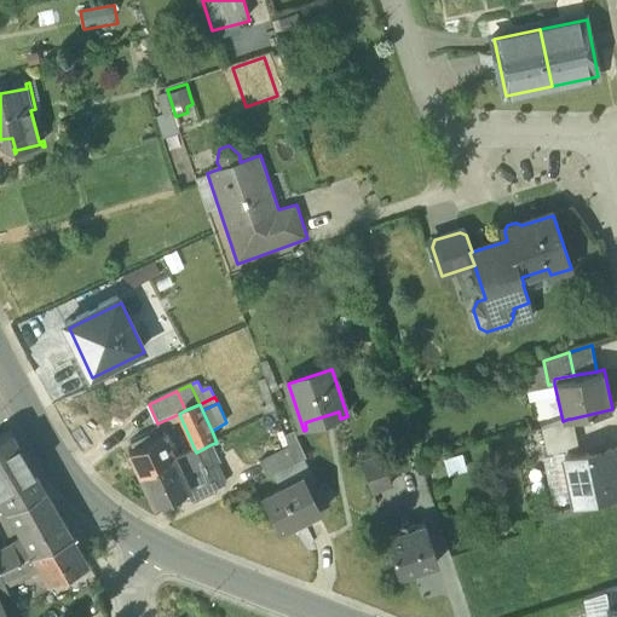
[(563,421),(540,428),(546,455),(578,447),(571,419),(563,421)]
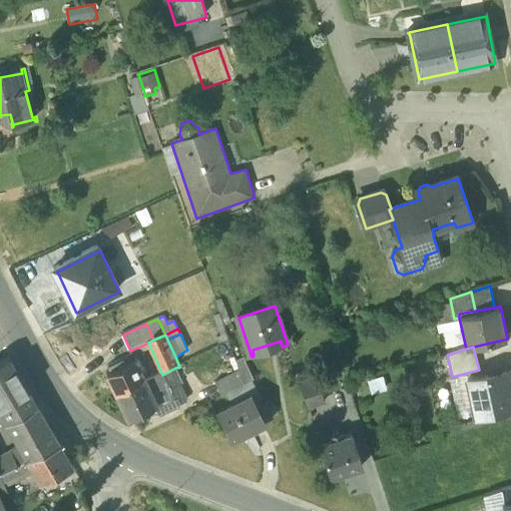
[(133,356),(109,367),(111,372),(108,374),(118,396),(147,382),(137,360),(135,361),(133,356)]
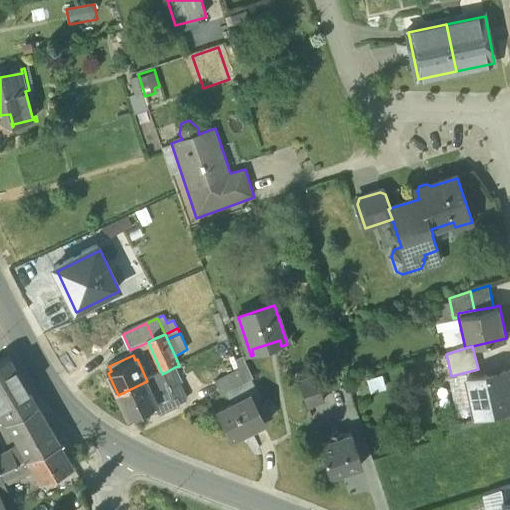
[(237,371),(242,386),(244,385),(255,380),(243,357),(234,361),(237,371)]
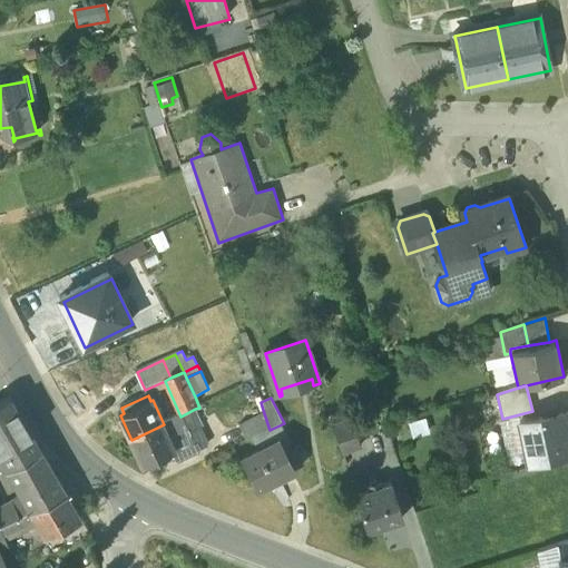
[(6,472),(42,453),(11,400),(0,405),(0,463),(5,473),(6,472)]
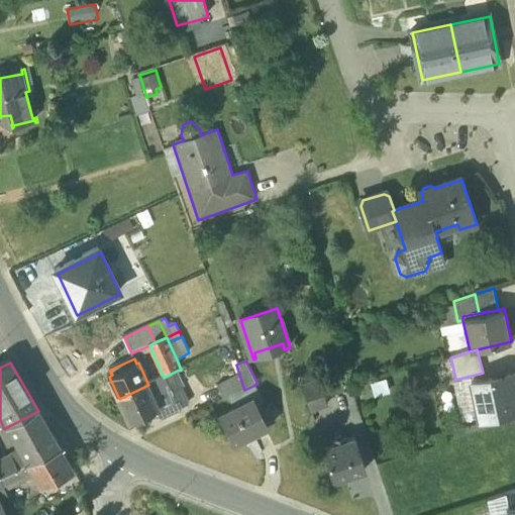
[(185,387),(177,371),(166,377),(173,392),(183,388),(185,387)]
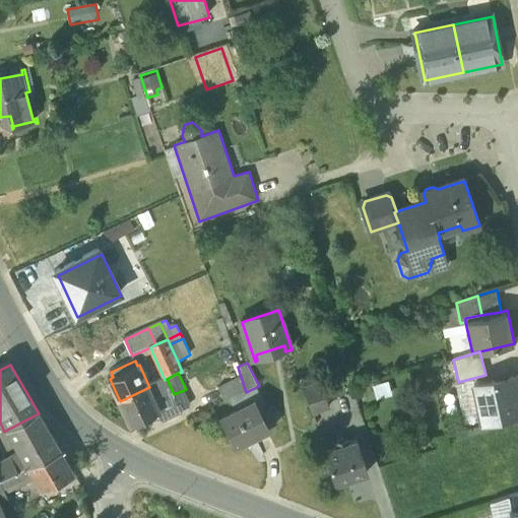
[(517,374),(473,384),(481,419),(517,410),(517,374)]
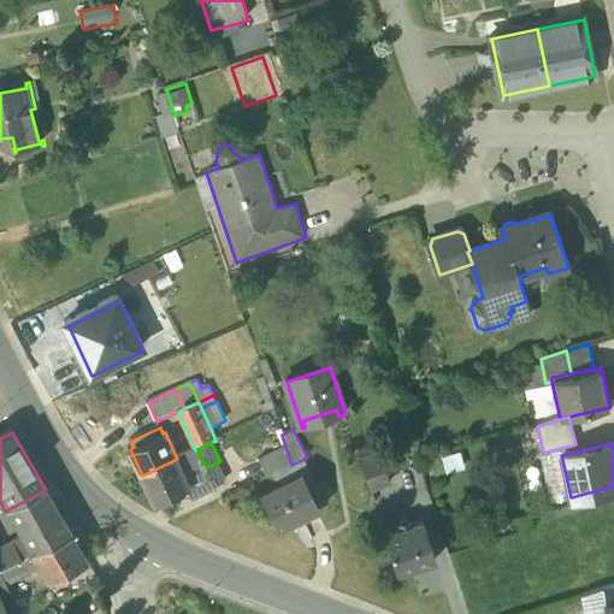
[(271,474),(291,465),(285,447),(258,460),(267,477),(271,474)]
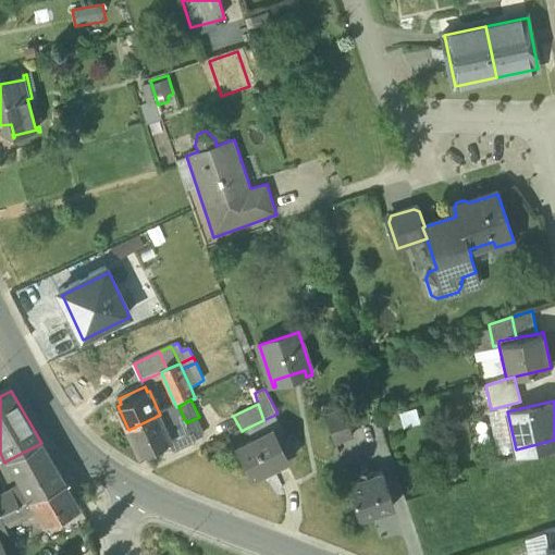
[(176,407),(160,415),(169,434),(187,426),(186,422),(179,406),(176,407)]
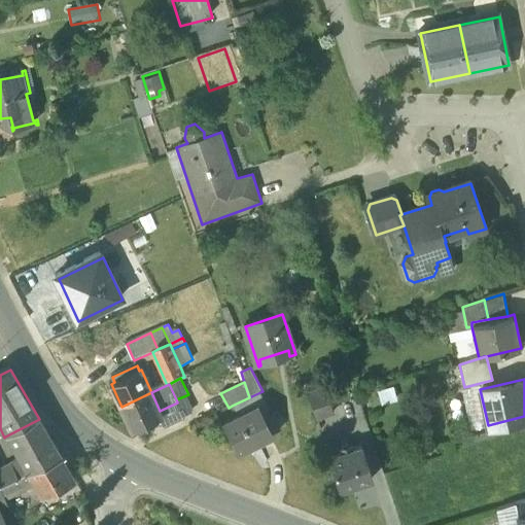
[(326,387),(309,393),(317,419),(335,413),(326,387)]
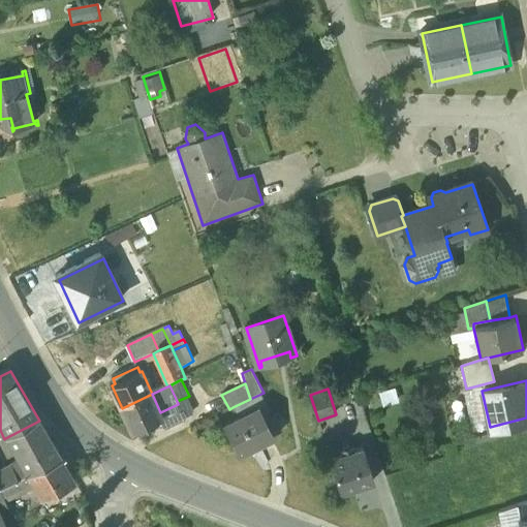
[(152,394),(122,408),(133,432),(160,420),(162,419),(160,412),(152,394)]
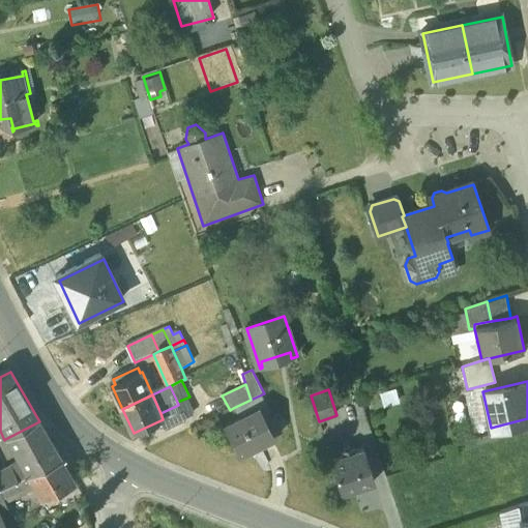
[(195,414),(187,398),(177,402),(178,405),(184,419),(195,414)]
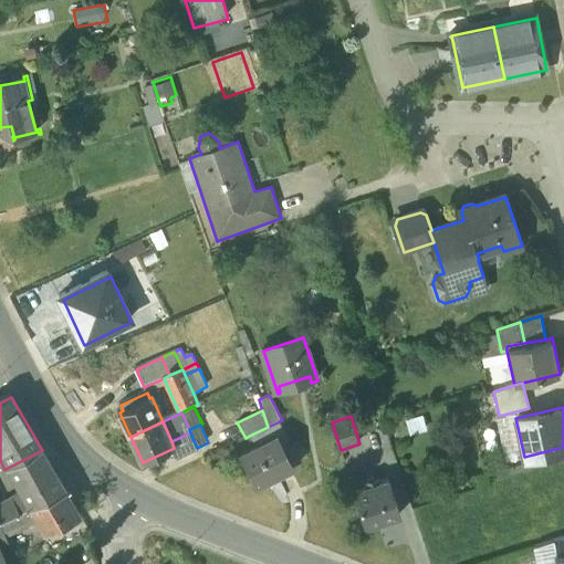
[(249,436),(254,448),(275,438),(270,426),(268,427),(249,436)]
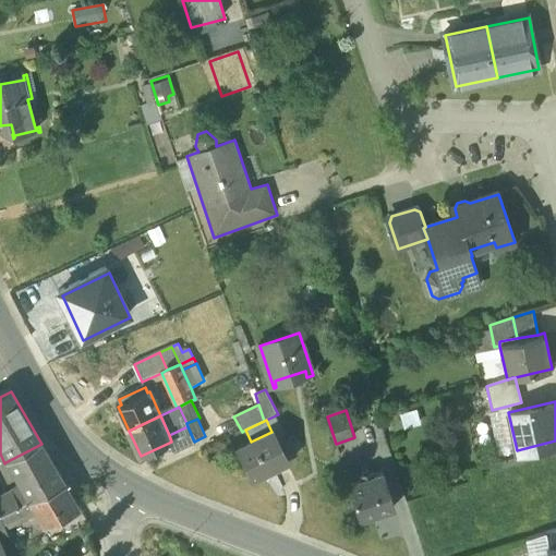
[(188,426),(169,435),(171,442),(169,443),(174,454),(195,444),(194,442),(188,426)]
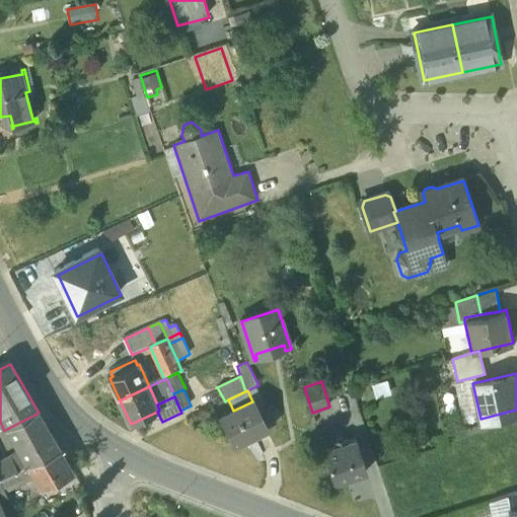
[(233,411),(223,417),(236,443),(268,427),(262,413),(255,400),(252,401),(233,411)]
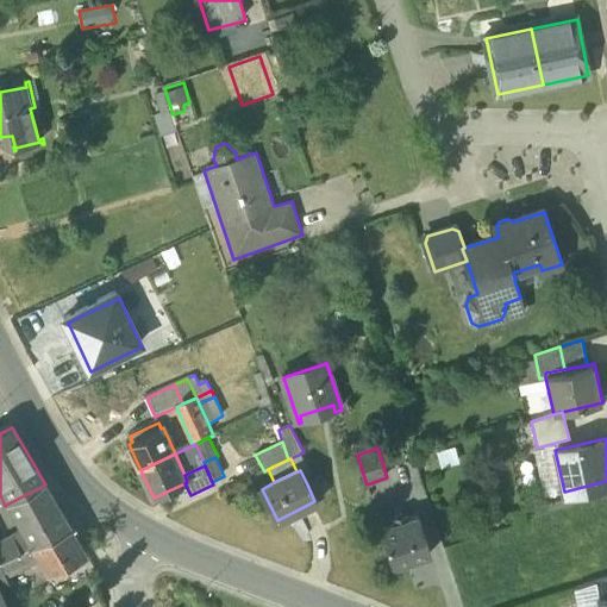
[(317,480),(307,485),(314,501),(315,504),(325,498),(317,480)]
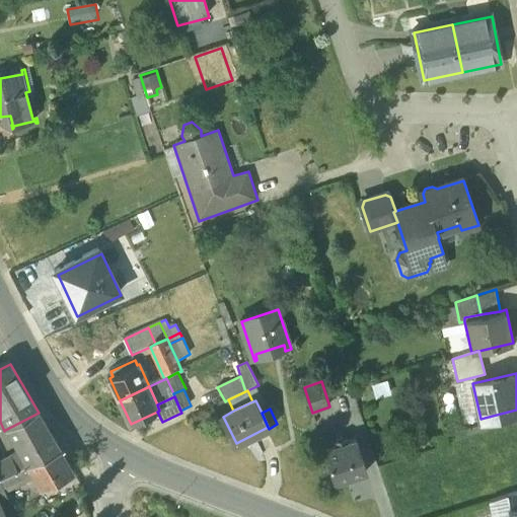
[(5,430),(28,467),(62,451),(39,413),(5,430)]
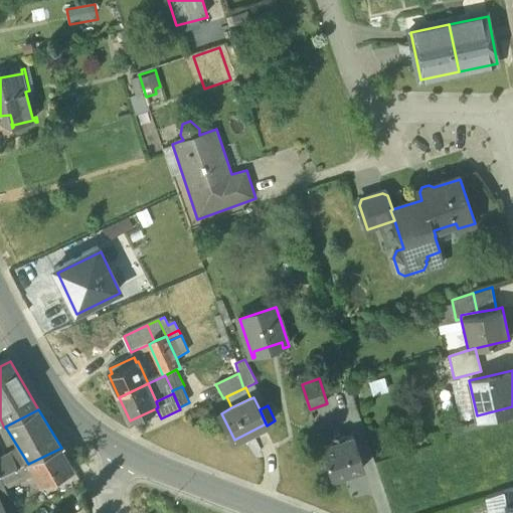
[(354,437),(323,448),(333,480),(365,469),(354,437)]
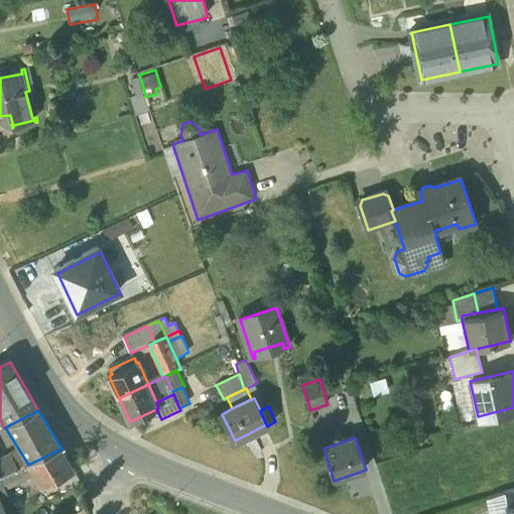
[(28,465),(4,476),(8,485),(33,473),(41,487),(75,472),(61,448),(28,465)]
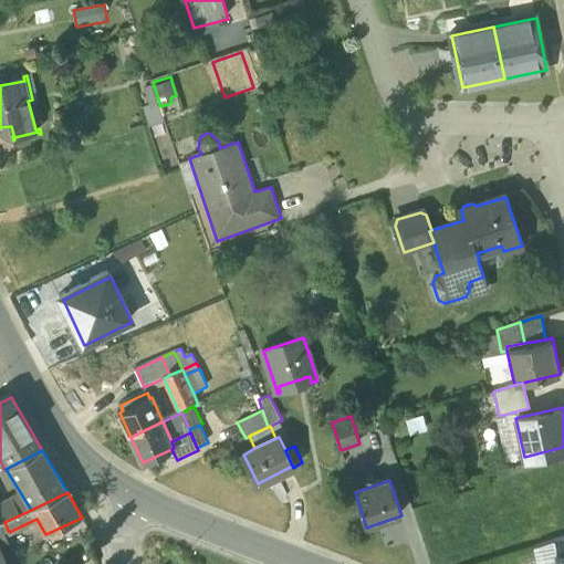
[(0,524),(0,552),(0,553),(11,549),(0,524)]
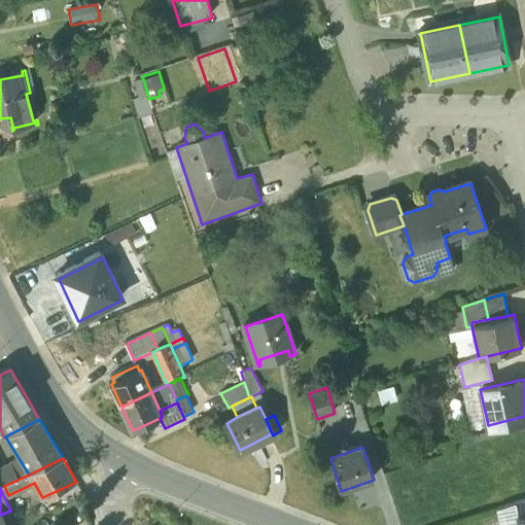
[(524,500),(516,503),(519,518),(524,517),(524,500)]
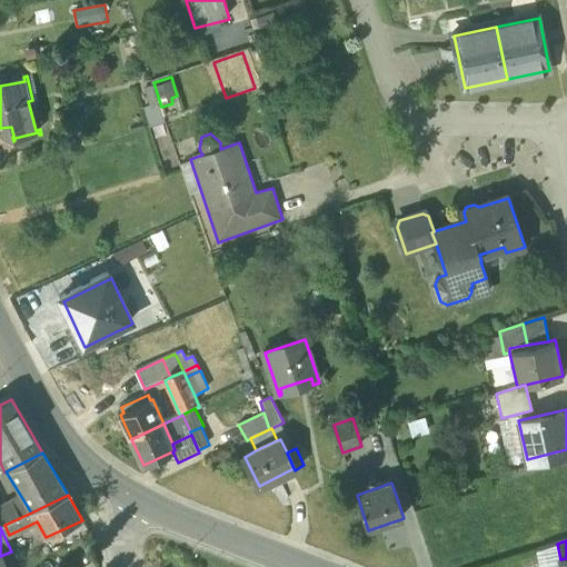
[(557,544),(539,550),(543,566),(563,566),(560,559),(557,544)]
